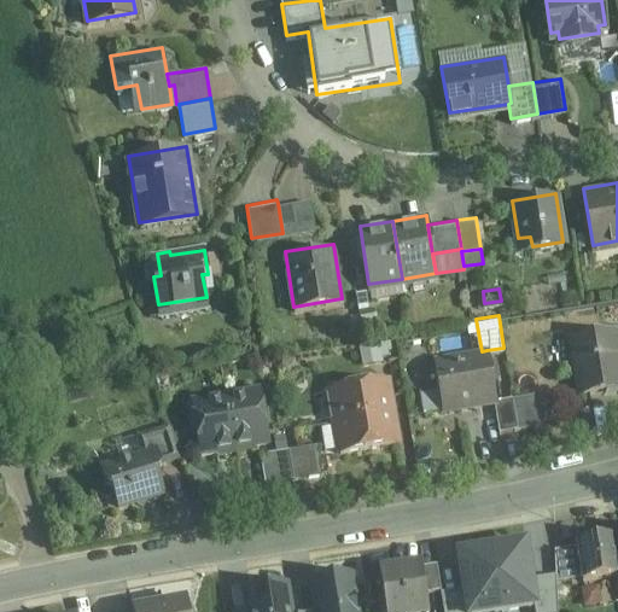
[(617,359),(613,328),(571,336),(581,391),(617,384),(617,359)]
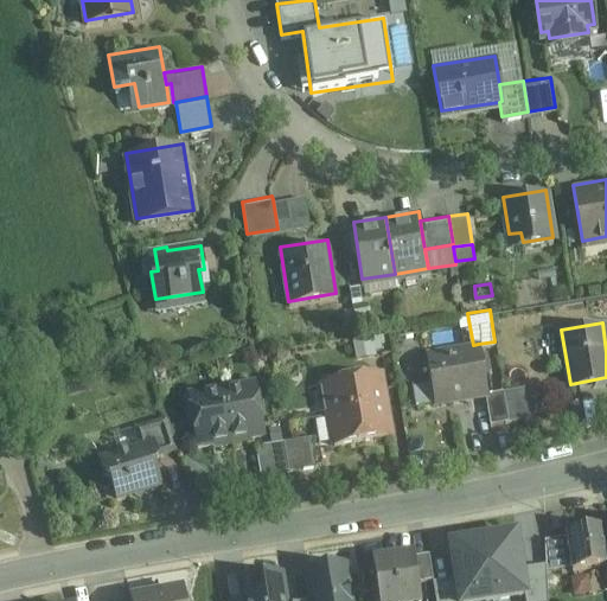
[(473,345),(427,352),(432,381),(434,398),(435,398),(485,391),(486,391),(486,390),(478,344),(473,345)]
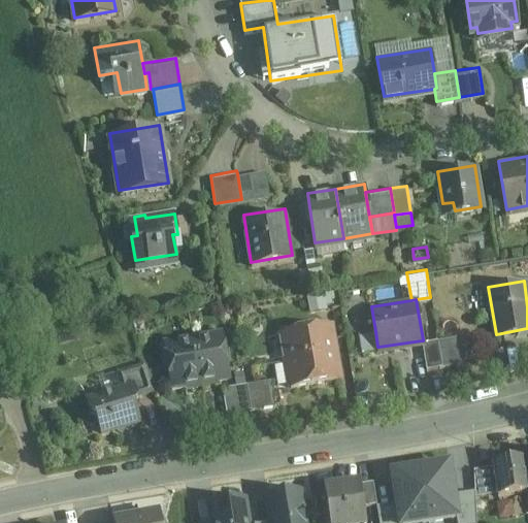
[(330,322),(281,330),(286,358),(334,350),(330,322)]
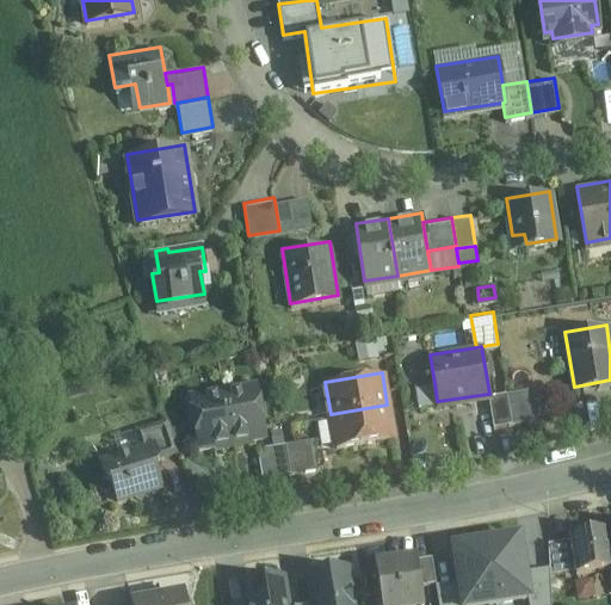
[(255,383),(223,389),(232,440),(264,436),(255,383)]
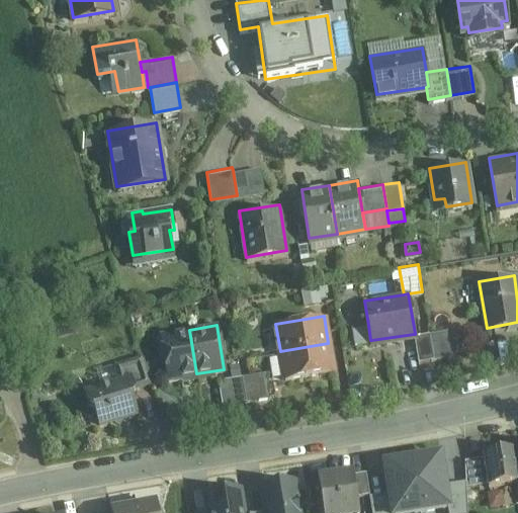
[(368,325),(353,327),(355,343),(370,340),(368,325)]
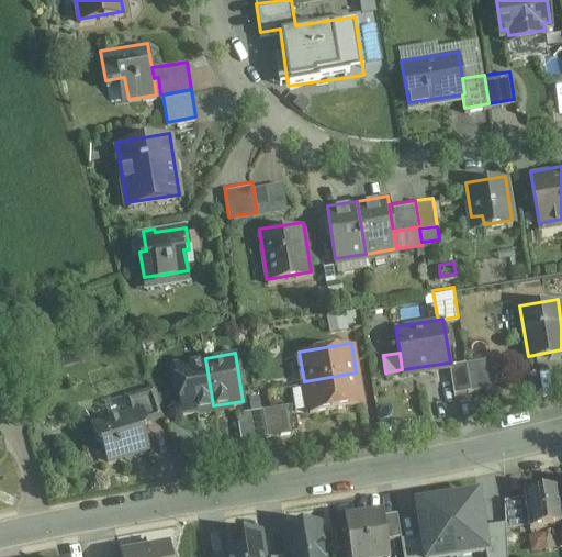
[(484,356),(465,359),(470,388),(490,385),(484,356)]
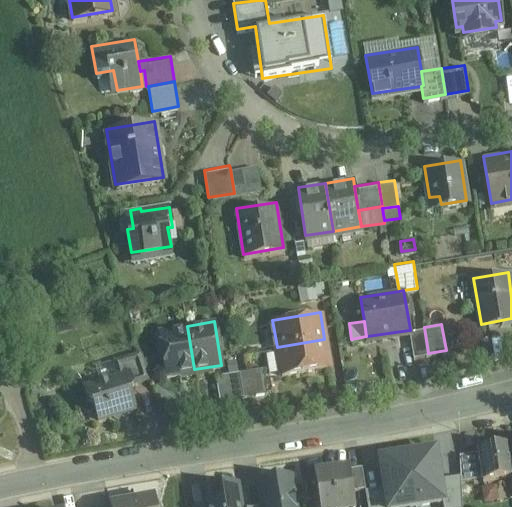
[(187,326),(159,330),(166,374),(194,369),(187,326)]
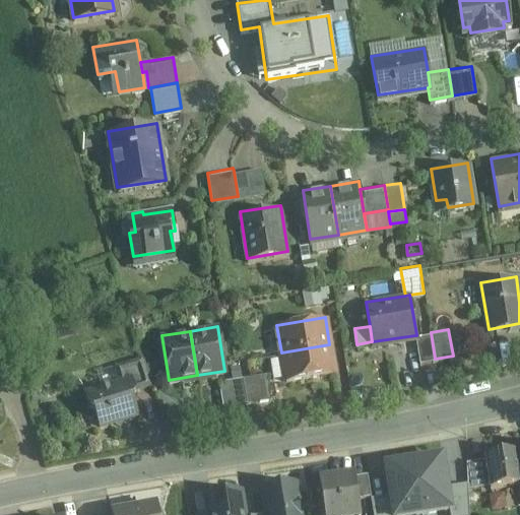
[(431,332),(416,334),(416,335),(415,335),(419,361),(435,359),(431,332)]
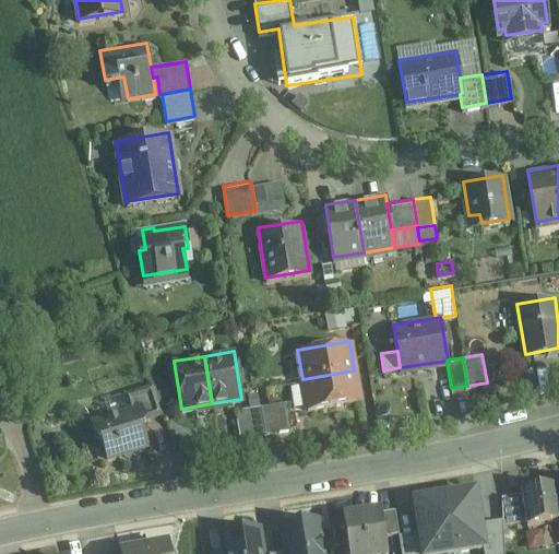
[(354,370),(302,379),(307,408),(359,399),(354,370)]
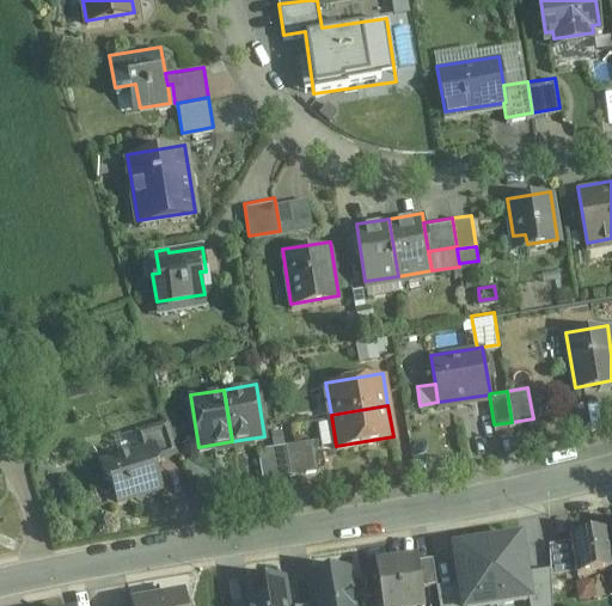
[(322,445),(332,444),(330,417),(320,417),(322,445)]
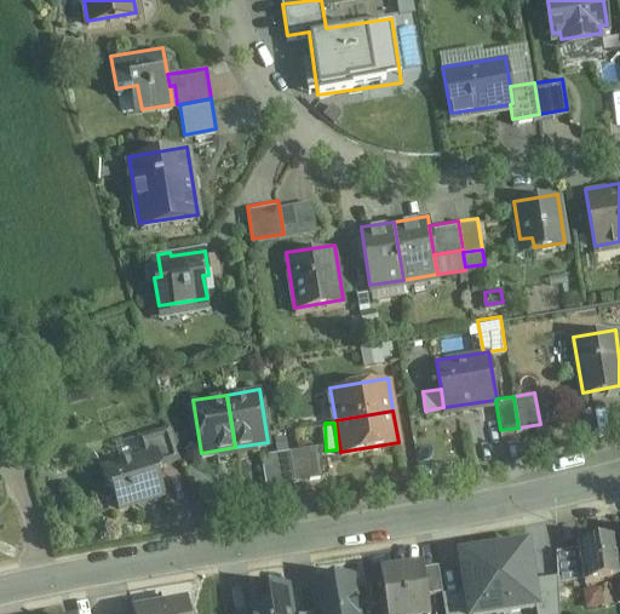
[(170,425),(136,435),(142,457),(155,452),(160,465),(181,459),(170,425)]
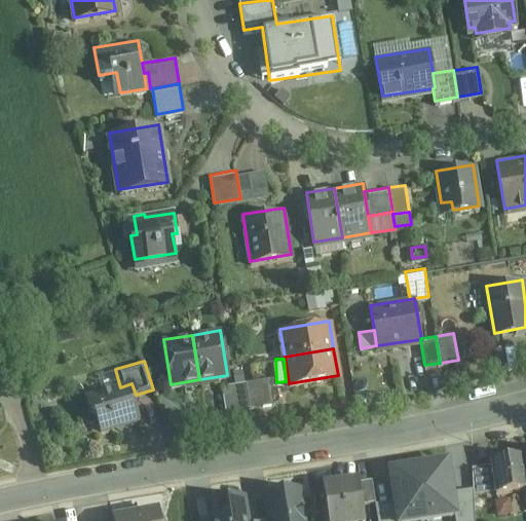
[(115,369),(98,375),(103,393),(85,398),(89,411),(95,413),(100,432),(114,428),(120,430),(123,424),(138,419),(133,402),(136,396),(136,395),(132,383),(120,387),(115,369)]
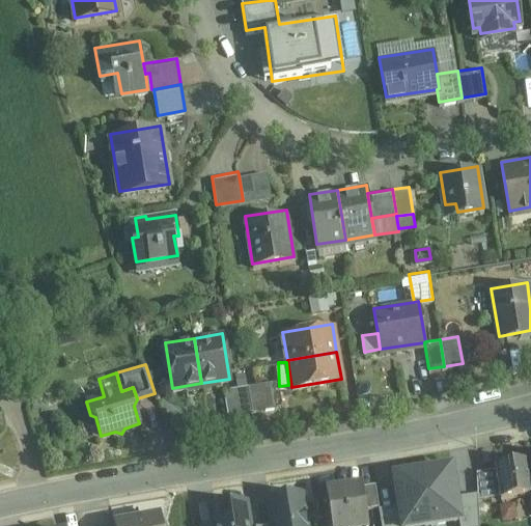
[(272,380),(247,384),(252,411),(276,407),(272,380)]
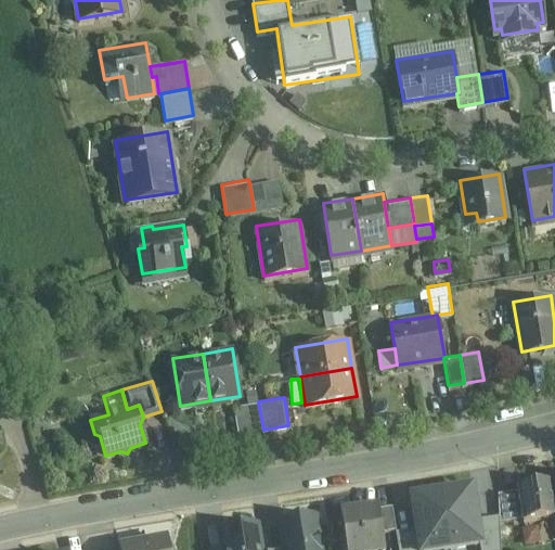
[(258,401),(233,406),(237,434),(263,430),(258,401)]
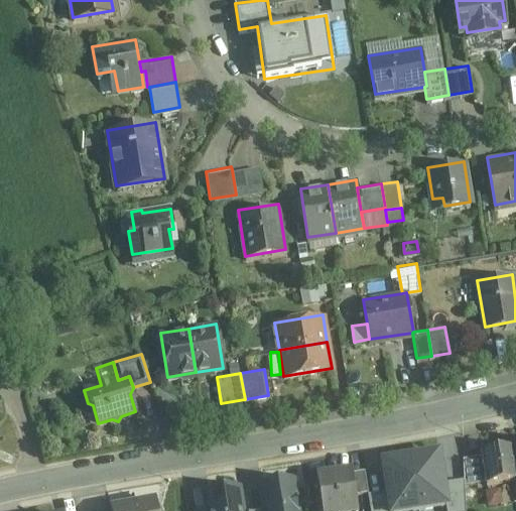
[(497,448),(496,442),(482,445),(482,451),(481,451),(482,455),(486,481),(486,483),(515,479),(515,476),(511,445),(497,448)]
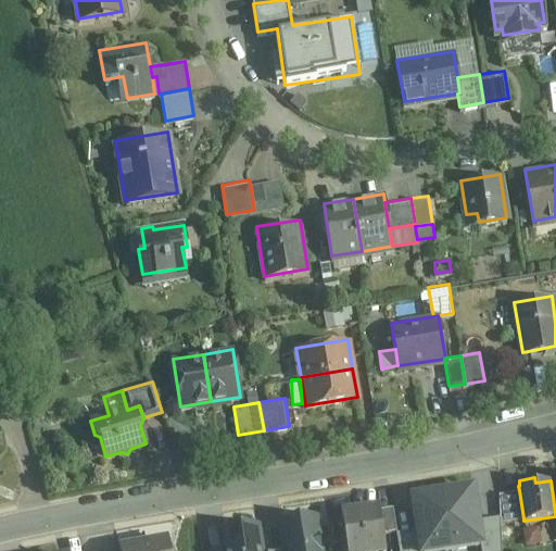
[(480,550),(500,550),(498,522),(497,516),(479,518),(475,486),(442,490),(450,550),(455,550),(480,548),(480,550)]
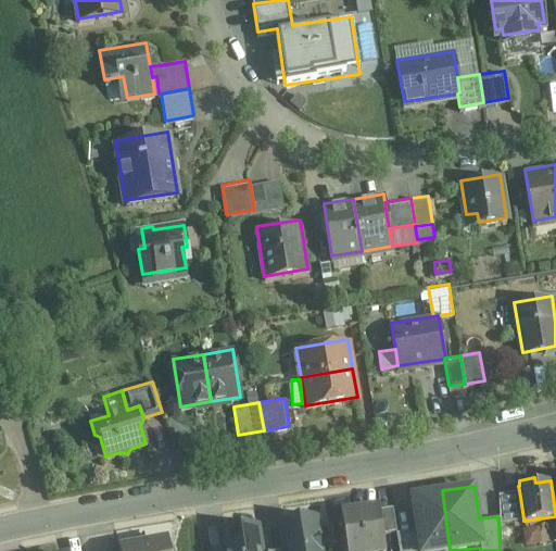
[(450,550),(442,490),(408,495),(413,528),(395,531),(397,550),(450,550)]
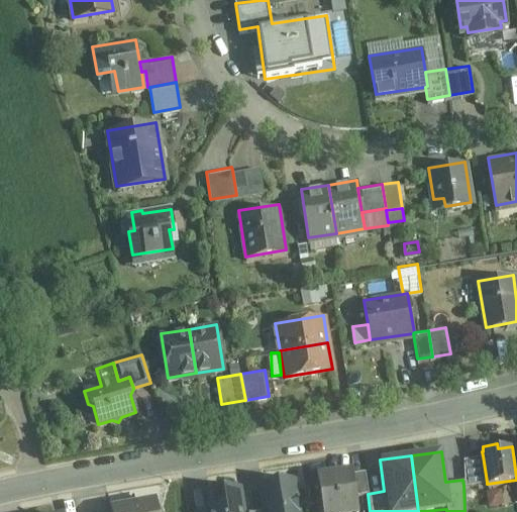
[(487,482),(483,455),(463,458),(462,480),(463,485),(487,482)]
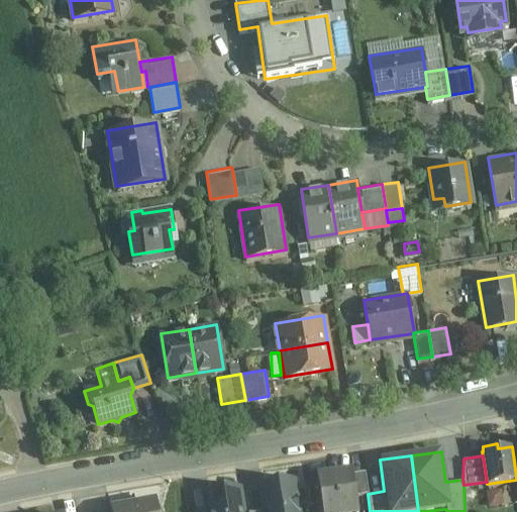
[(364,471),(351,473),(355,495),(368,494),(364,471)]
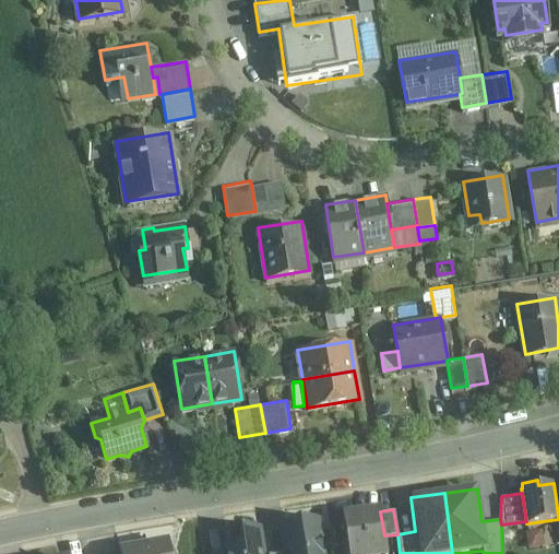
[(380,510),(342,517),(347,553),(387,553),(384,535),(380,511),(380,510)]
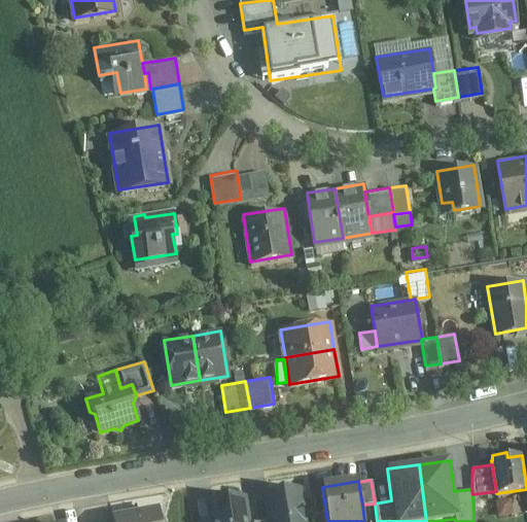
[(302,521),(297,491),(267,496),(270,521),(302,521)]
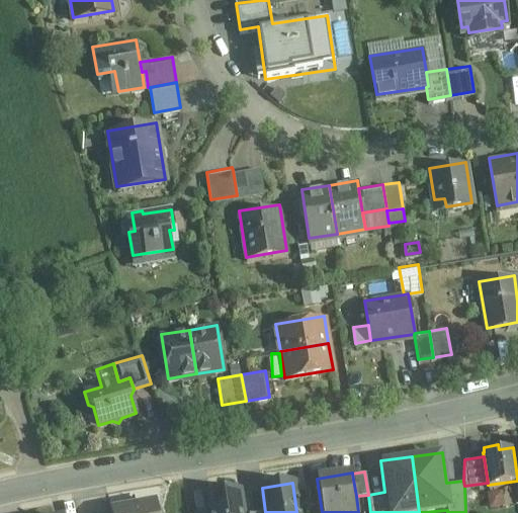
[(241,512),(238,491),(207,496),(210,512),(241,512)]
